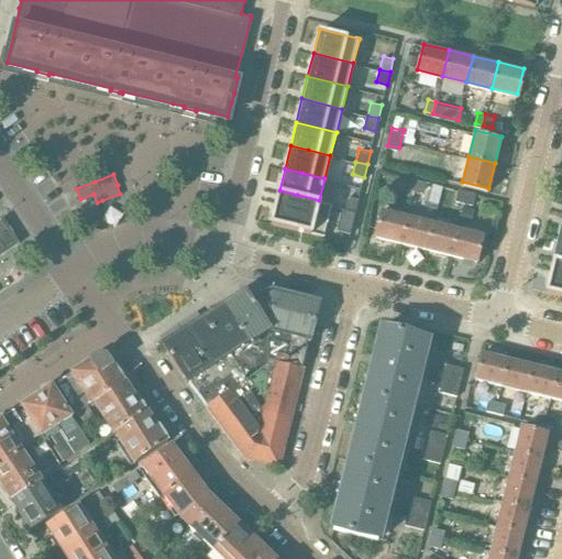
[(410,175),(407,187),(415,189),(418,177),(410,175)]
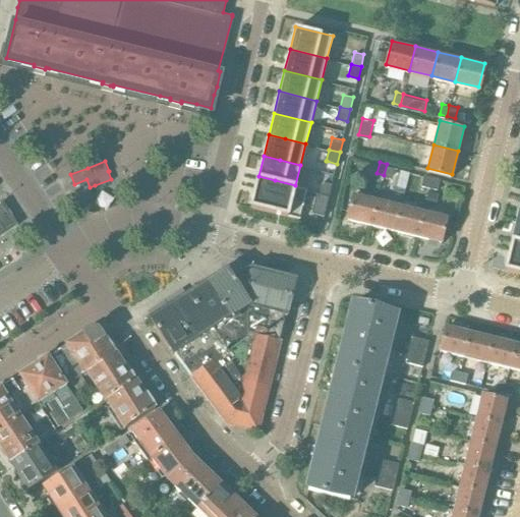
[(393,177),(396,166),(387,164),(384,175),(393,177)]
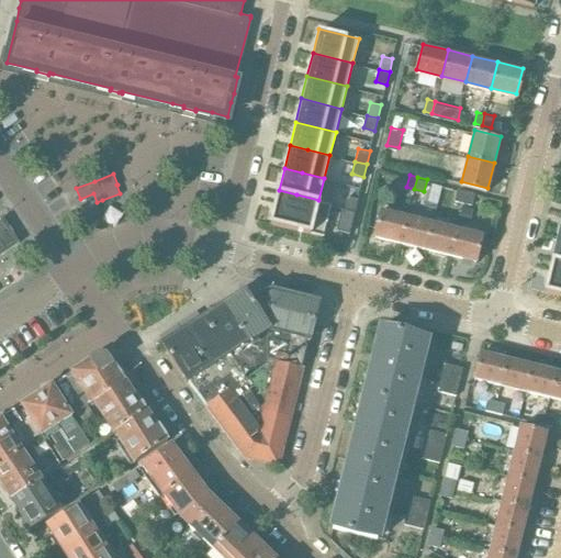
[(459,186),(456,198),(463,200),(467,188),(459,186)]
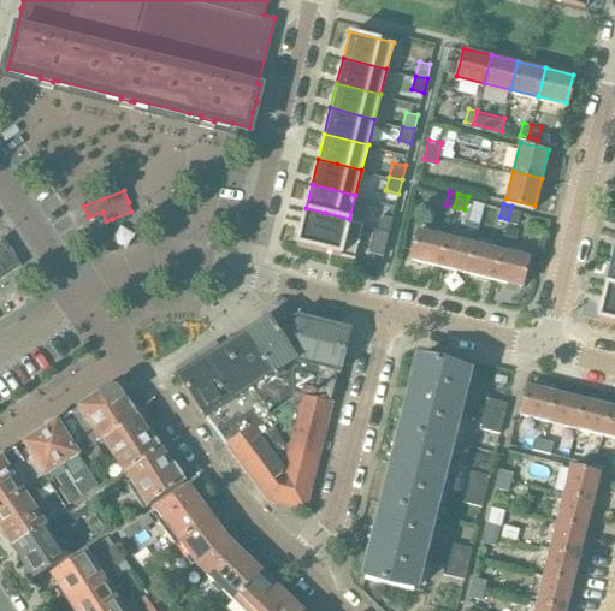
[(519,221),(522,208),(512,206),(508,219),(519,221)]
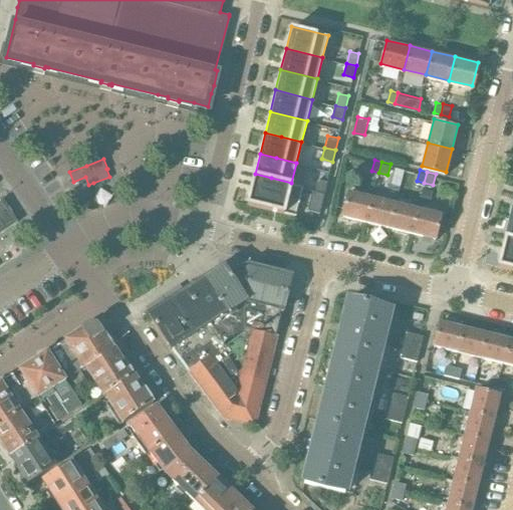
[(255,174),(248,203),(269,208),(296,214),(300,200),(303,186),(294,184),(291,183),(271,178),(255,174)]
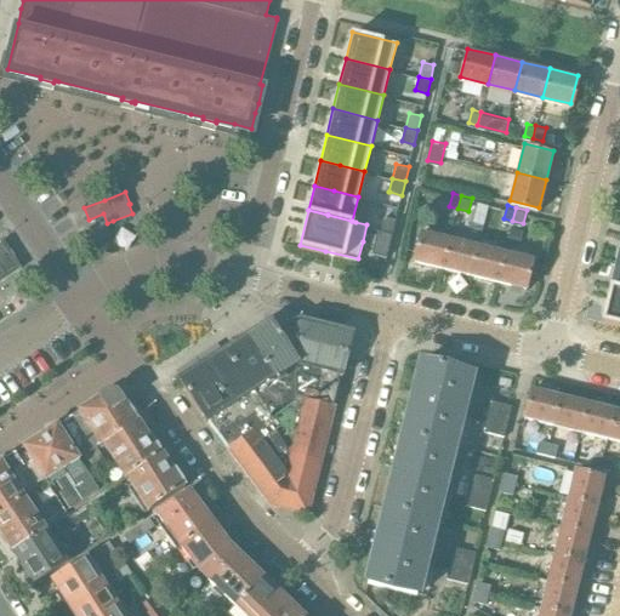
[(385,215),(381,229),(392,233),(396,221),(396,218),(385,215)]
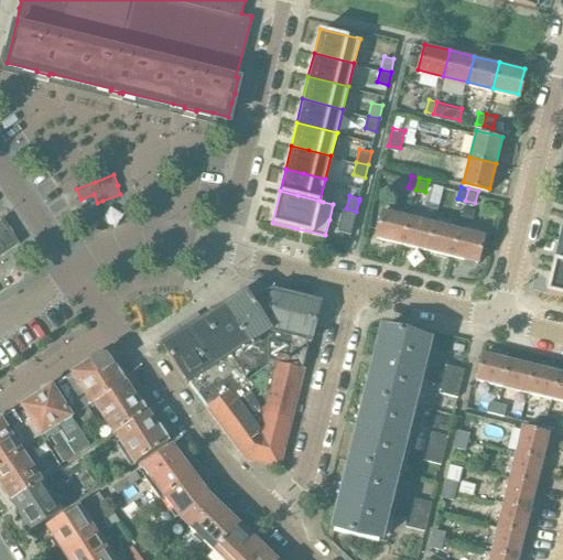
[(344,208),(338,228),(352,232),(354,222),(356,212),(346,208),(344,208)]
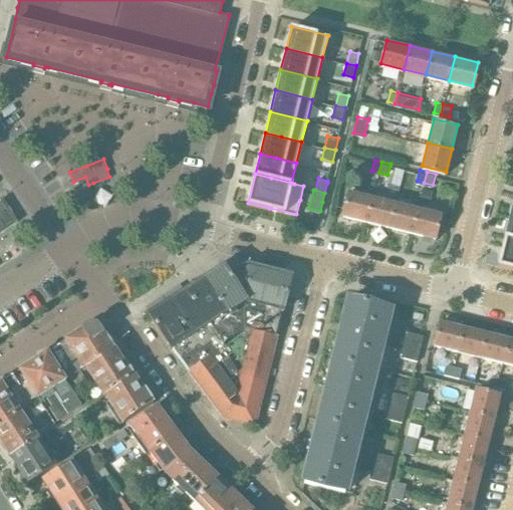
[(366,220),(372,196),(349,190),(343,214),(366,220)]
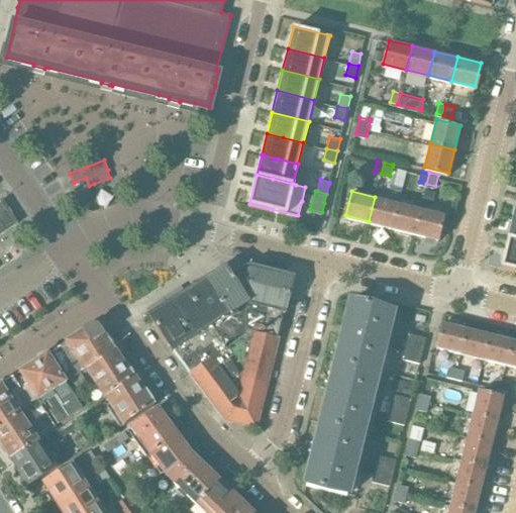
[(1,200),(0,200),(0,231),(18,220),(3,197),(0,198),(1,200)]
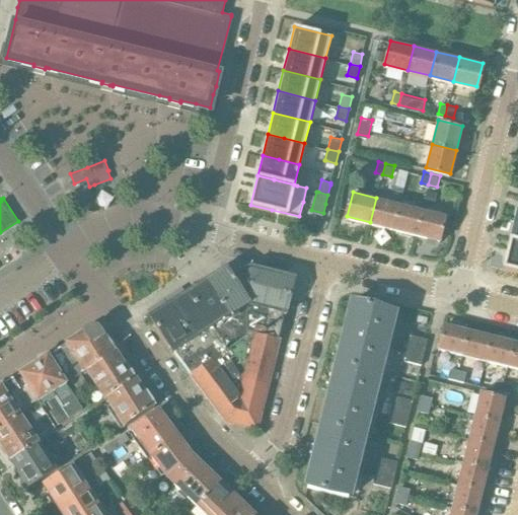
[(370,222),(393,227),(399,203),(376,198),(370,222)]
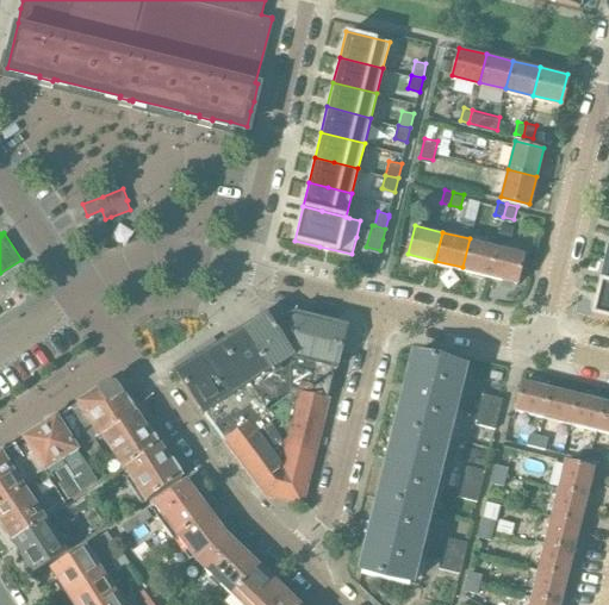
[(463,267),(490,274),(496,245),(470,238),(463,267)]
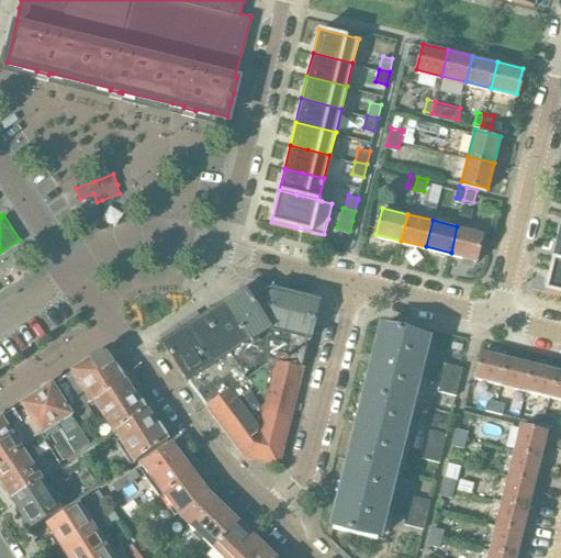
[(457,226),(451,253),(475,258),(482,232),(457,226)]
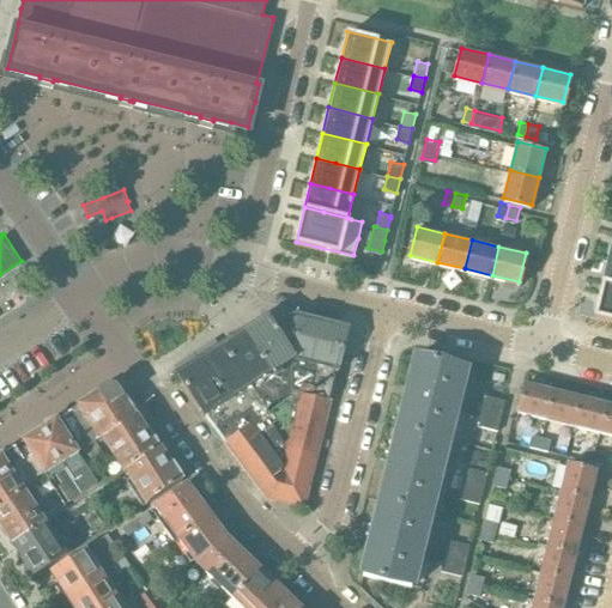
[(611,283),(604,280),(595,315),(611,318),(611,283)]
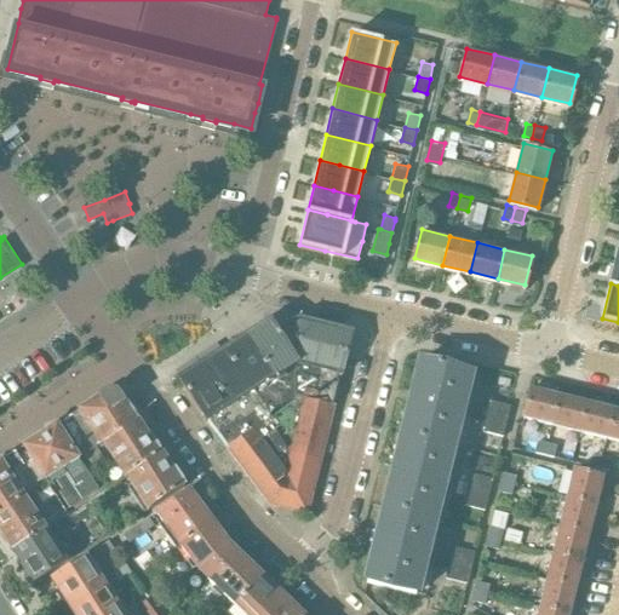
[(293,361),(296,398),(297,398),(297,409),(301,411),(330,418),(351,329),(298,317),(276,332),(296,360),(293,361)]
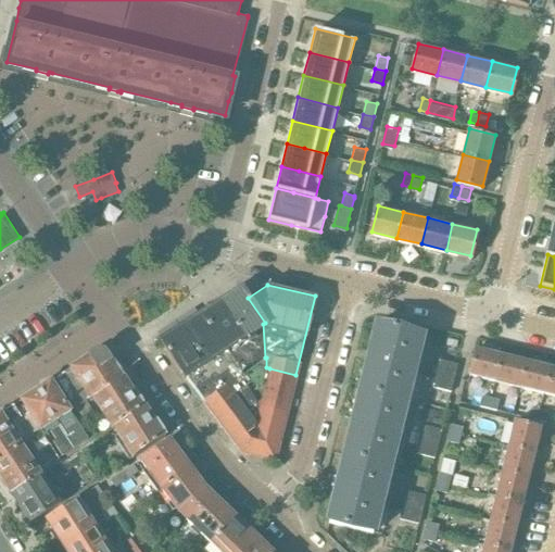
[(241,286),(221,299),(246,336),(248,340),(255,364),(251,366),(264,387),(266,379),(269,368),(266,367),(266,358),(265,358),(263,324),(265,323),(248,298),(241,286)]
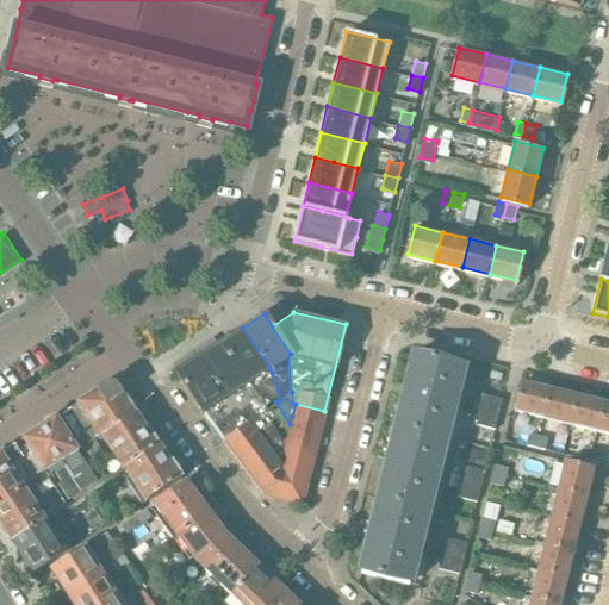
[(242,328),(221,342),(247,382),(263,409),(286,441),(289,430),(290,424),(275,401),(280,399),(272,373),(269,368),(242,328)]
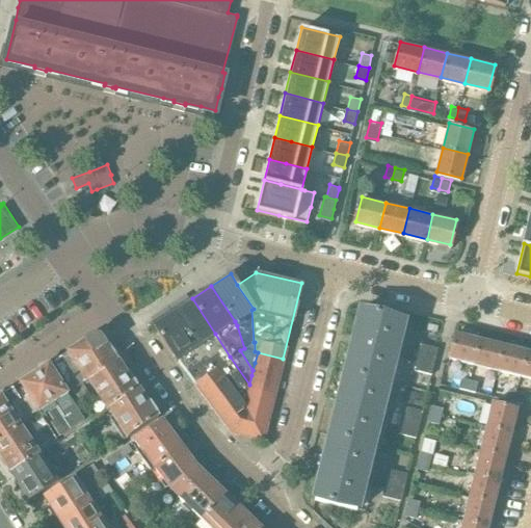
[(230,357),(215,334),(192,298),(174,311),(211,370),(214,367),(221,377),(203,391),(224,420),(244,405),(245,398),(248,387),(249,385),(230,357)]
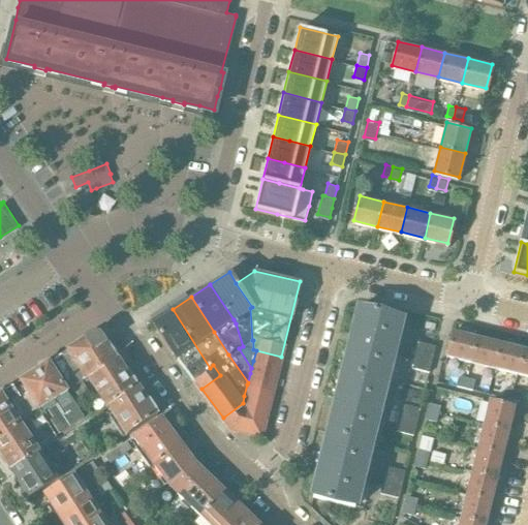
[(345,368),(385,378),(401,314),(361,305),(345,368)]
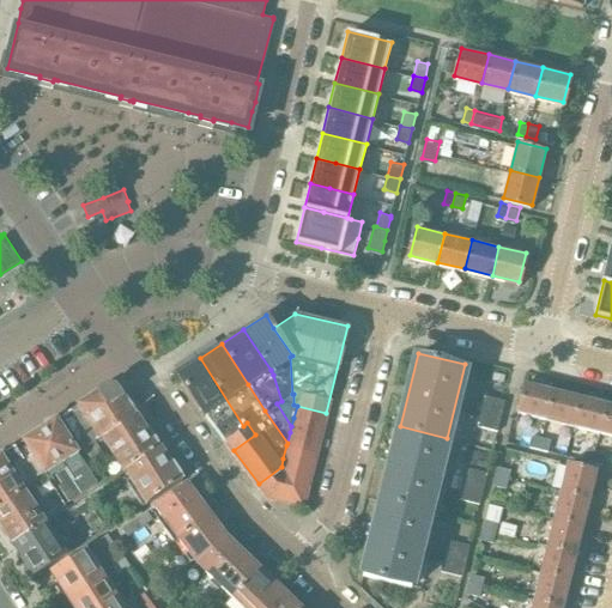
[(177,372),(180,375),(203,414),(205,412),(225,439),(243,426),(200,358),(177,372)]
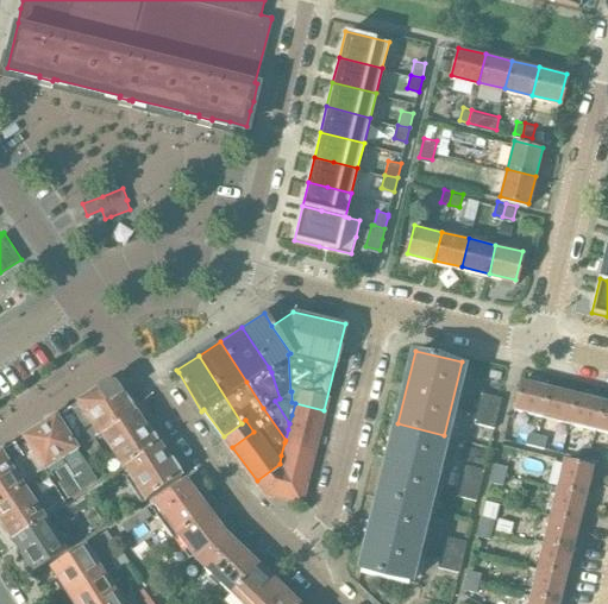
[(541,414),(549,385),(522,378),(515,408),(541,414)]
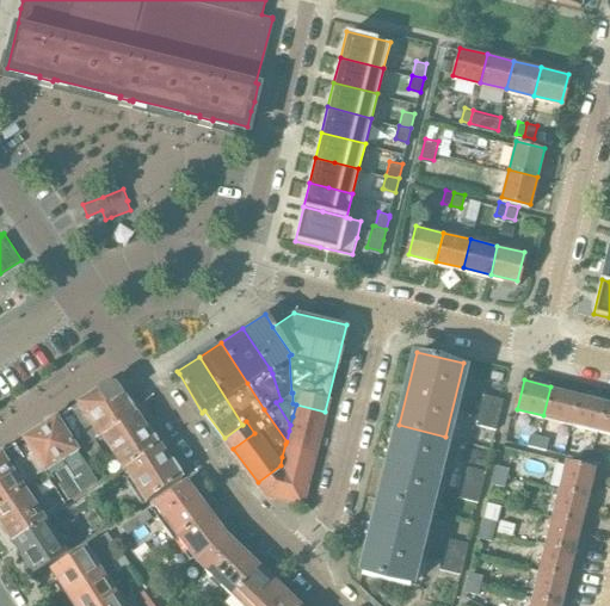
[(102,434),(136,412),(115,382),(108,382),(61,412),(82,446),(102,434)]
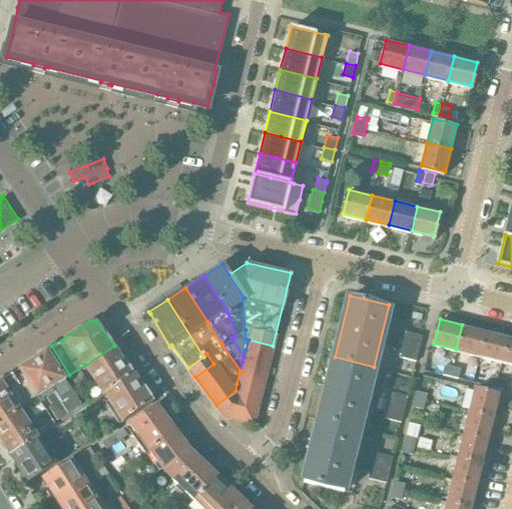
[(456,349),(479,355),(486,331),(462,325),(456,349)]
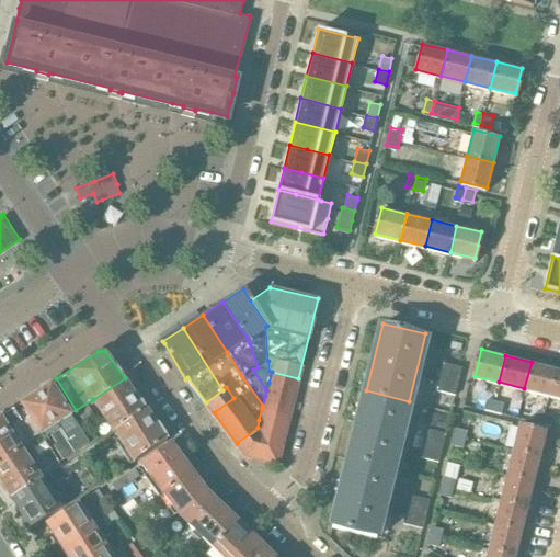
[(457,393),(464,364),(444,360),(437,387),(457,393)]
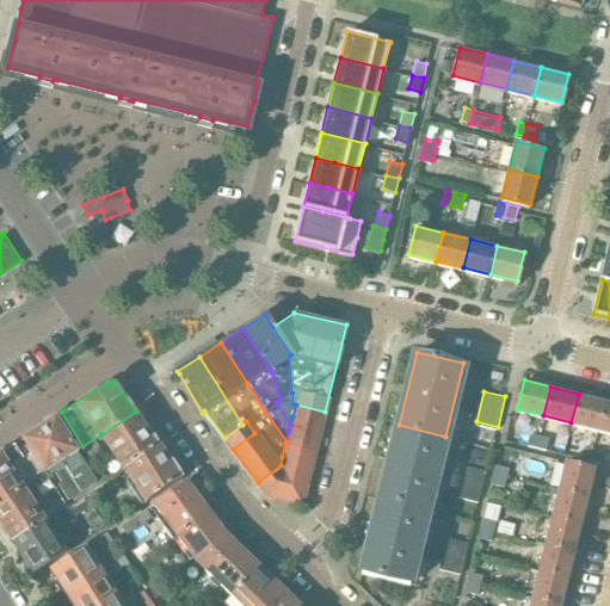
[(571,422),(599,430),(607,401),(579,394),(571,422)]
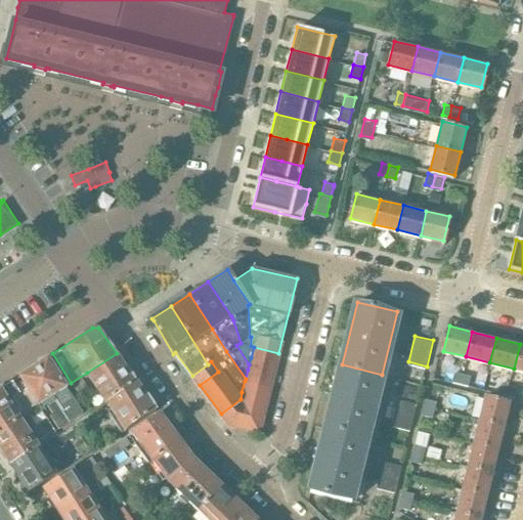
[(522,344),(520,344),(514,369),(522,371),(522,344)]
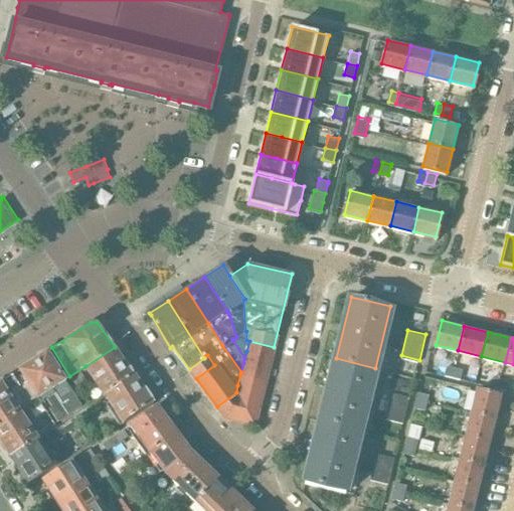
[(272,358),(274,348),(274,347),(249,341),(246,351),(272,358)]
